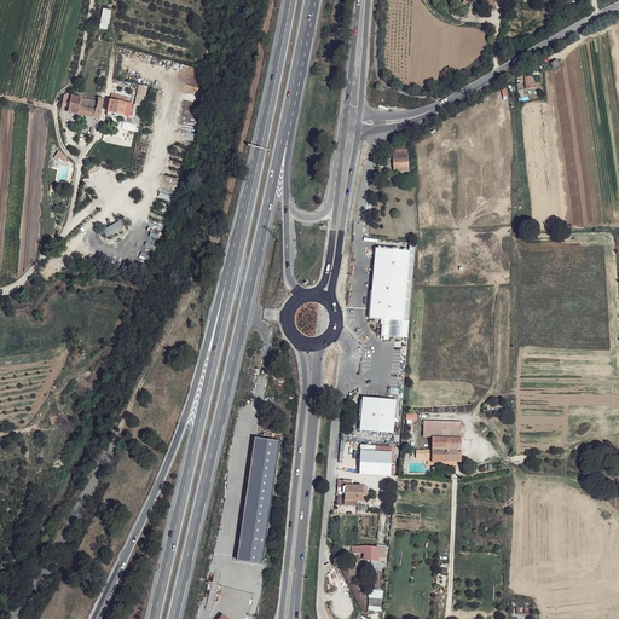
[(534,82),(533,75),(525,76),(527,88),(530,88),(533,88),(539,87),(538,82),(534,82)]
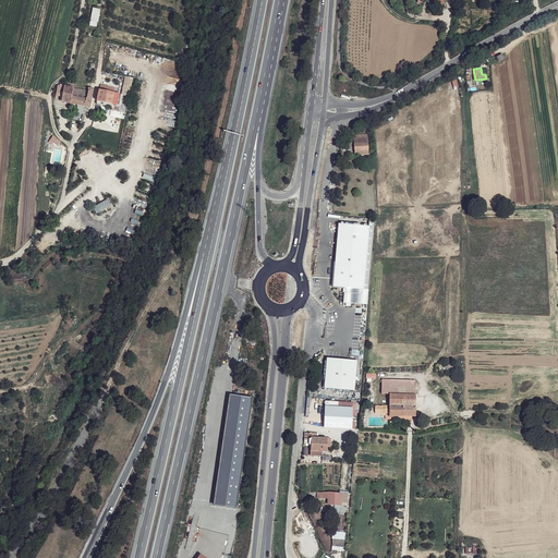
[(129,97),(133,77),(124,76),(120,95),(129,97)]
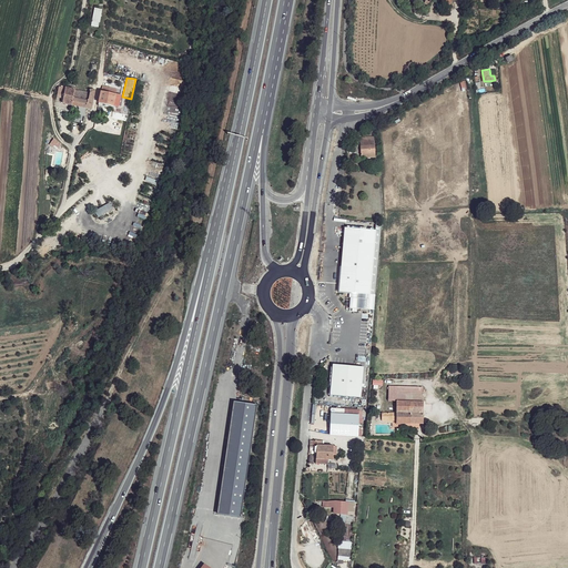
[(74,90),(66,87),(64,92),(63,102),(71,104),(74,90)]
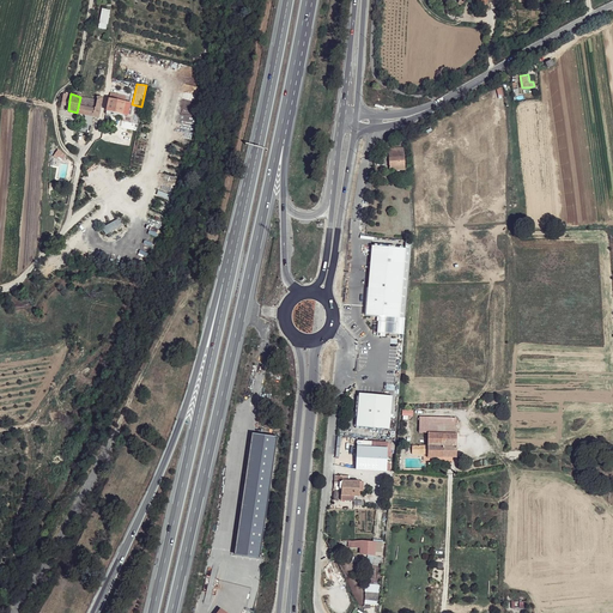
[(97,99),(91,98),(91,104),(95,105),(93,116),(98,116),(101,107),(103,97),(97,96),(97,99)]
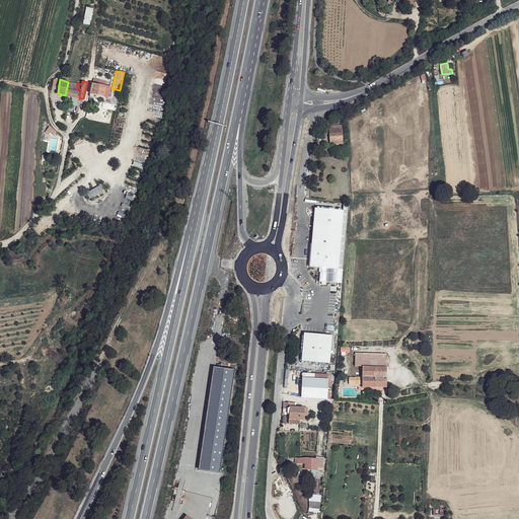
[(77,83),(68,82),(65,95),(79,98),(80,89),(77,88),(77,83)]
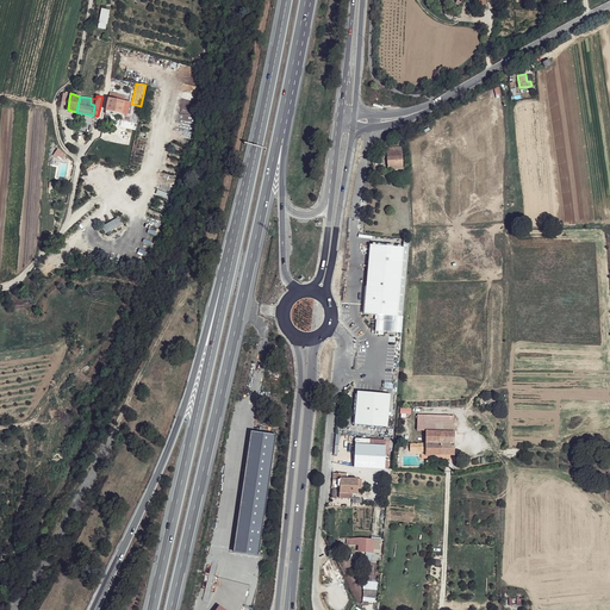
[(123,101),(110,98),(106,107),(107,110),(122,113),(124,105),(124,101),(123,101)]
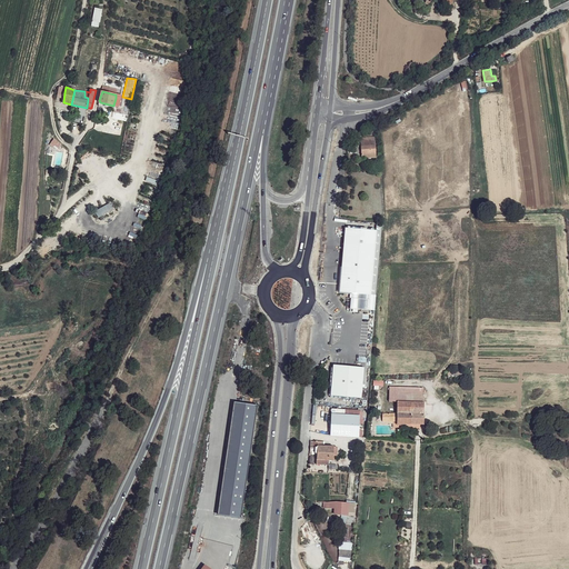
[(375,135),(362,136),(362,157),(376,156),(375,135)]
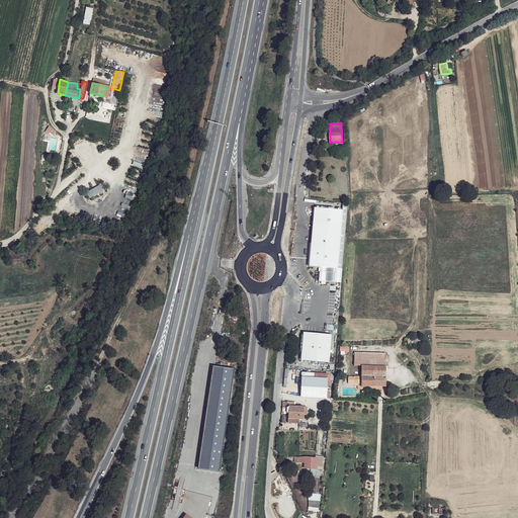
[(313,207),(308,265),(319,266),(318,279),(340,282),(347,210),(348,202),(342,202),(341,209),(313,207)]
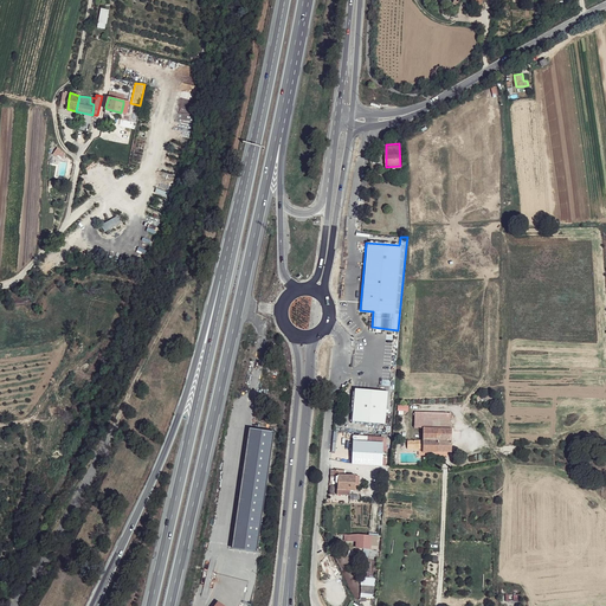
[(386,425),(388,392),(355,388),(353,421),(386,425)]
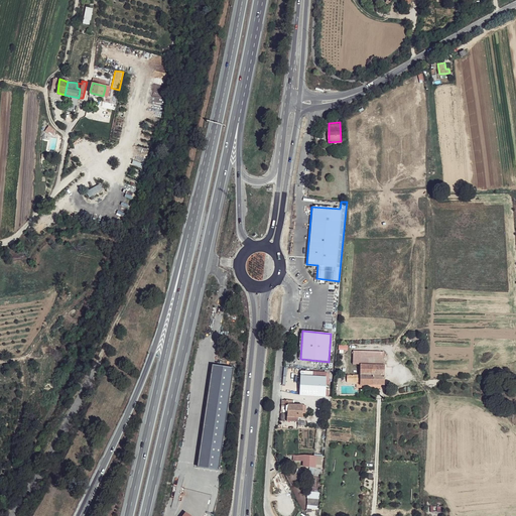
[(385,351),(383,351),(353,352),(353,366),(359,365),(383,364),(384,364),(385,351)]
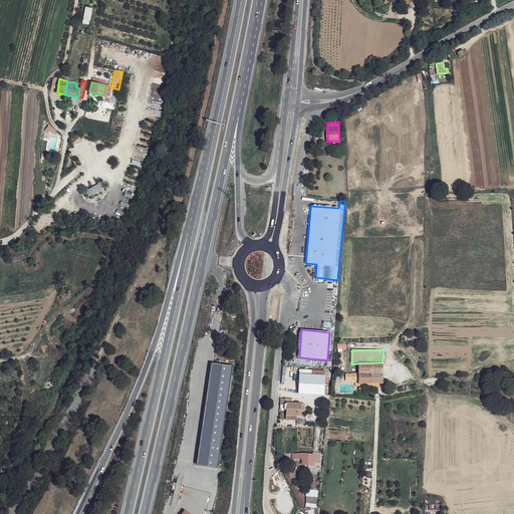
[(382,383),(382,373),(382,366),(382,362),(381,362),(357,363),(358,372),(358,380),(358,384),(382,383)]
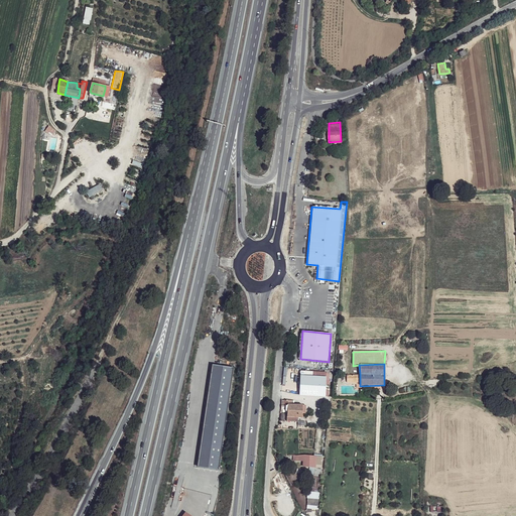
[(232,368),(211,365),(197,468),(218,471),(232,368)]
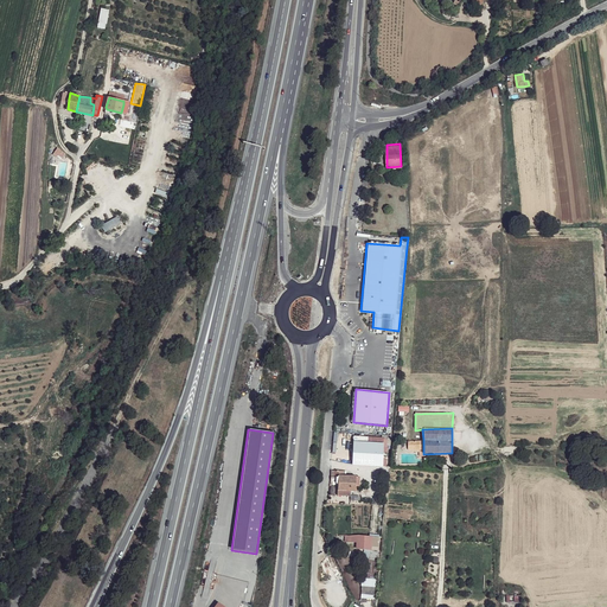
[(383,445),(353,445),(353,466),(384,466),(384,445),(383,445)]
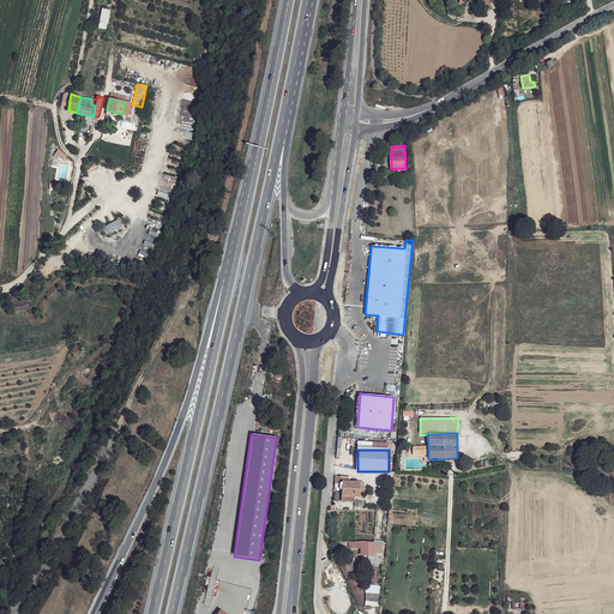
[(351,482),(343,482),(342,485),(342,497),(355,497),(360,497),(360,492),(360,483),(351,482)]
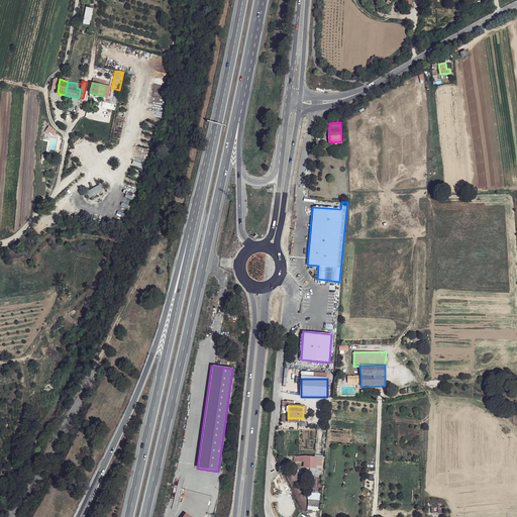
[(300,456),(294,456),(294,461),(305,461),(305,467),(322,469),(323,457),(306,455),(300,456)]
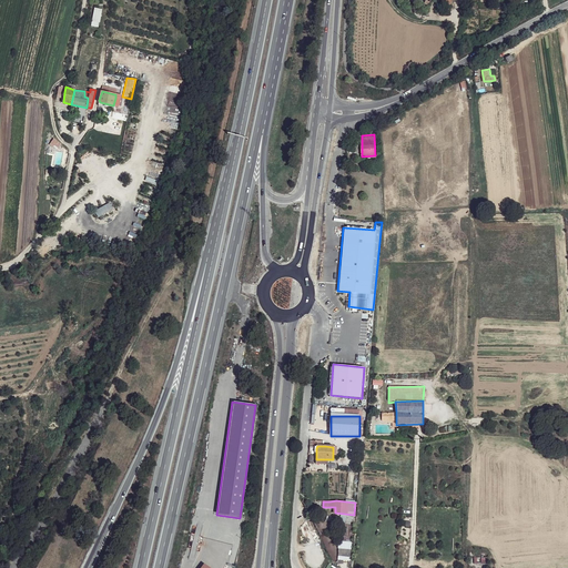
[(311,533),(314,544),(318,543),(311,520),(300,525),(303,535),(311,533)]
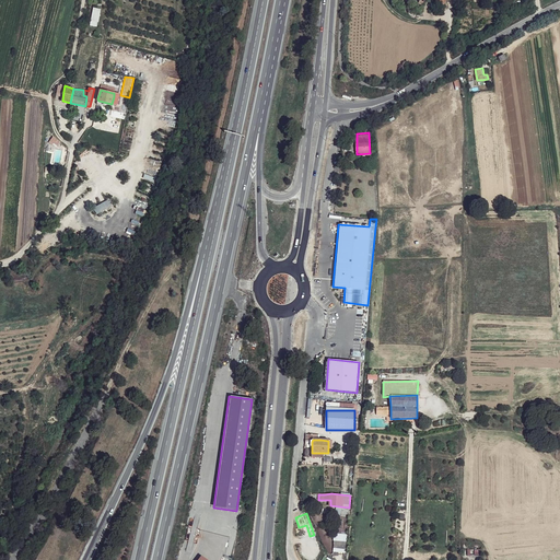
[(333,534),(333,552),(346,552),(346,534),(333,534)]
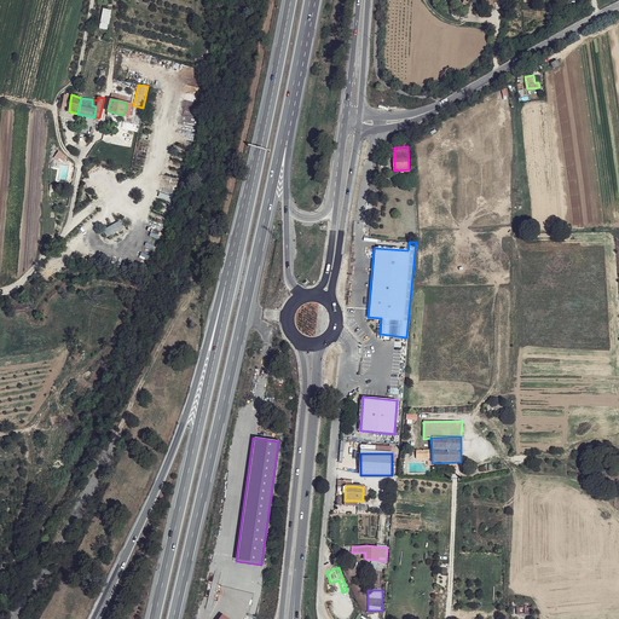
[(530,618),(530,607),(516,608),(516,618),(530,618)]
